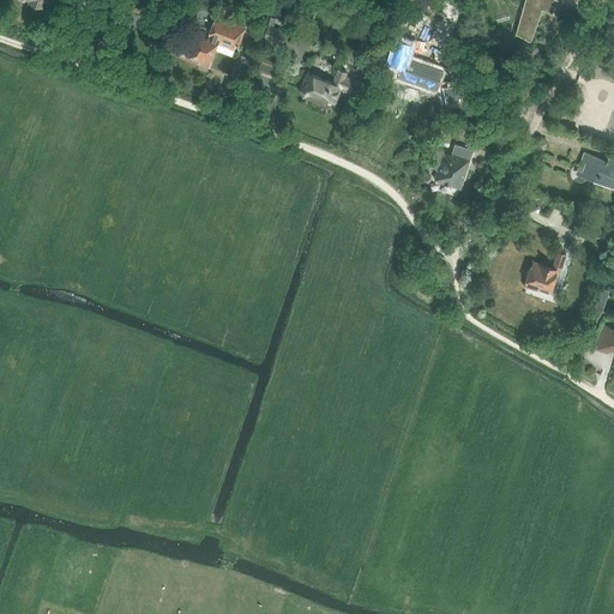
[(144,0),(125,0),(122,7),(139,14),(144,0)]
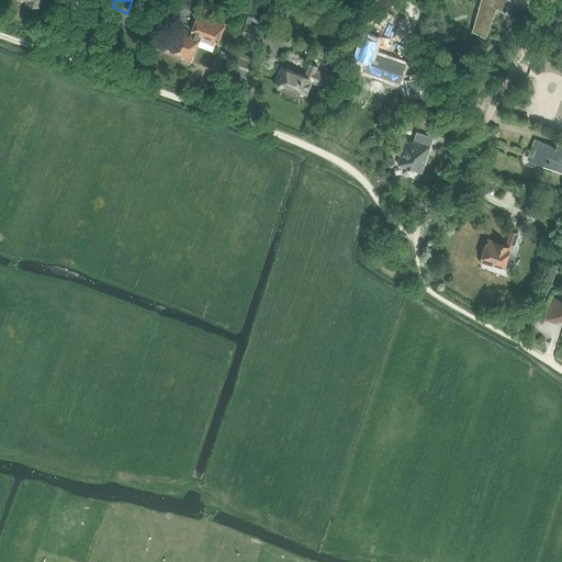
[(490,0),(490,3),(487,7),(482,4),(472,32),(475,33),(485,38),(493,18),(496,10),(496,9),(504,12),(505,12),(507,8),(512,0),(509,0),(490,0)]
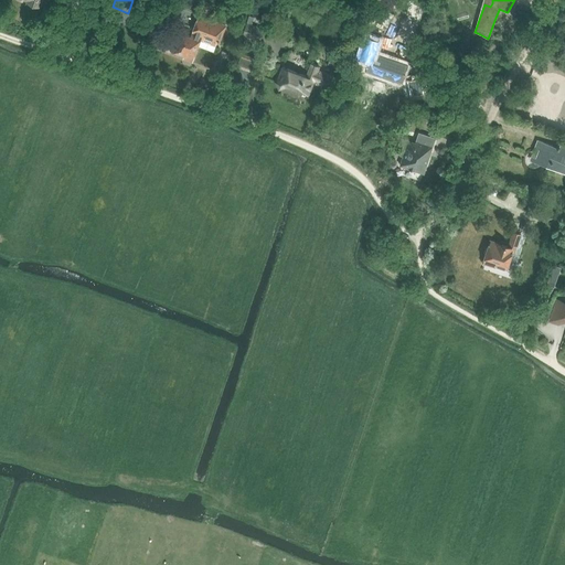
[(177,31),(173,40),(170,50),(184,55),(183,59),(192,62),(202,36),(220,43),(225,27),(199,16),(191,36),(177,31)]
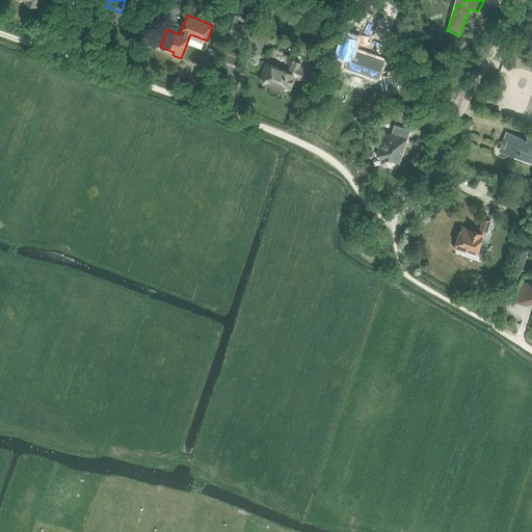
[(228,34),(244,40),(249,29),(232,22),(228,34)]
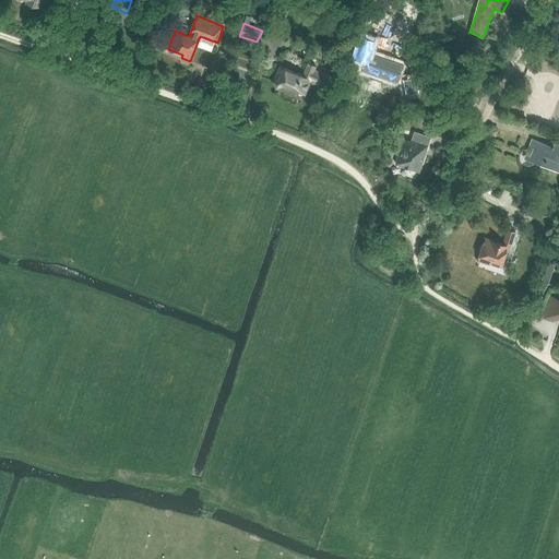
[(360,43),(352,64),(363,69),(363,68),(368,70),(367,72),(399,85),(397,91),(413,91),(413,76),(399,75),(399,76),(396,75),(400,69),(372,58),(371,60),(367,58),(371,47),(360,43)]
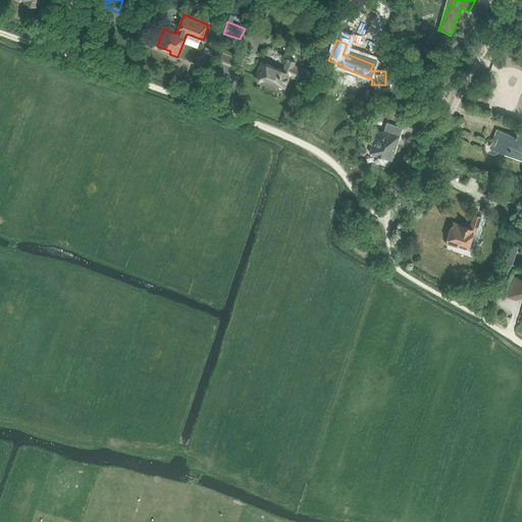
[(218,62),(230,66),(235,54),(223,49),(218,62)]
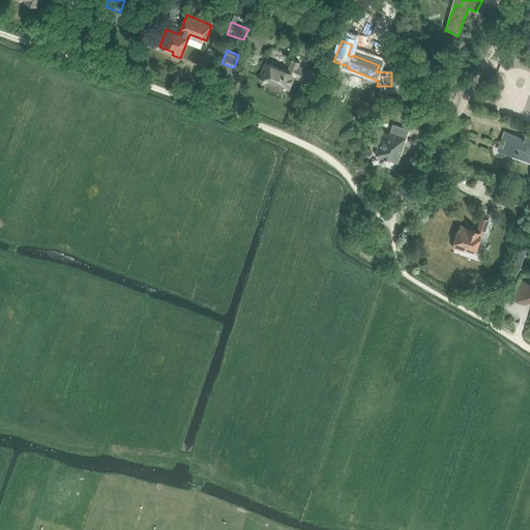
[(307,61),(319,65),(322,56),(311,52),(307,61)]
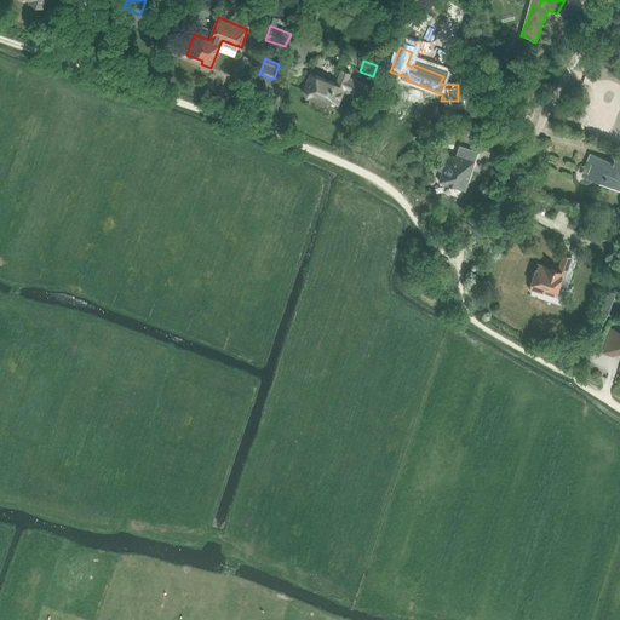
[(316,76),(310,74),(303,91),(306,98),(314,96),(338,104),(344,87),(360,93),(363,85),(365,82),(350,76),(351,74),(340,69),(336,84),(316,76)]
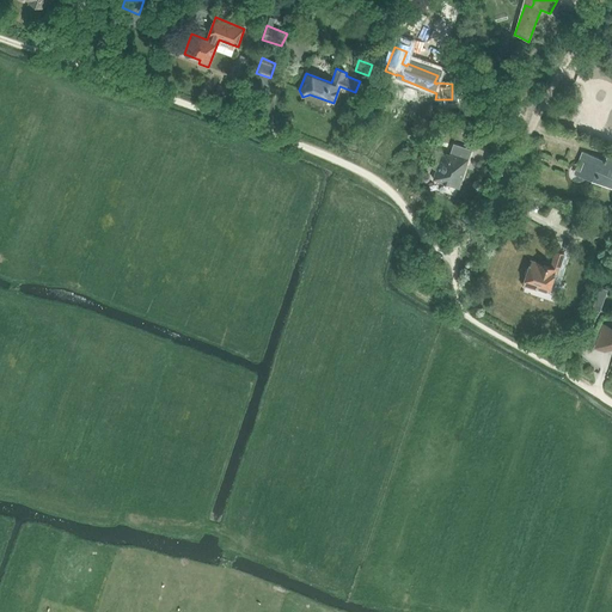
[(453,146),(450,152),(444,150),(442,152),(438,151),(432,169),(436,170),(433,179),(459,188),(471,152),(453,146)]
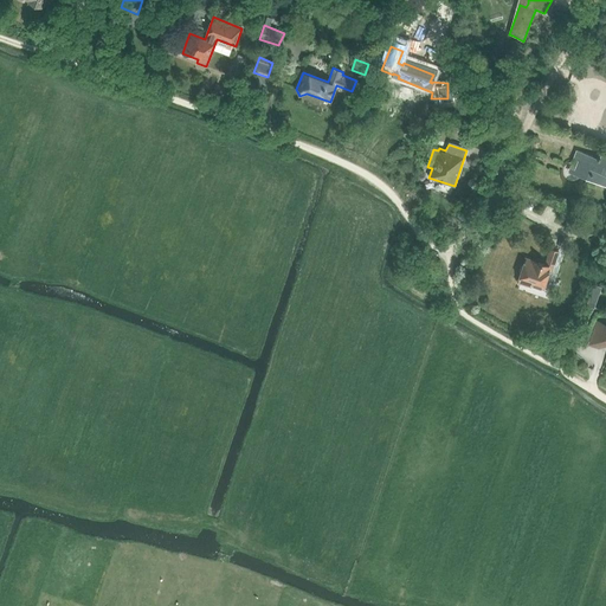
[(577,150),(573,159),(578,161),(575,168),(581,171),(579,176),(586,179),(605,187),(605,153),(601,152),(599,159),(577,150)]
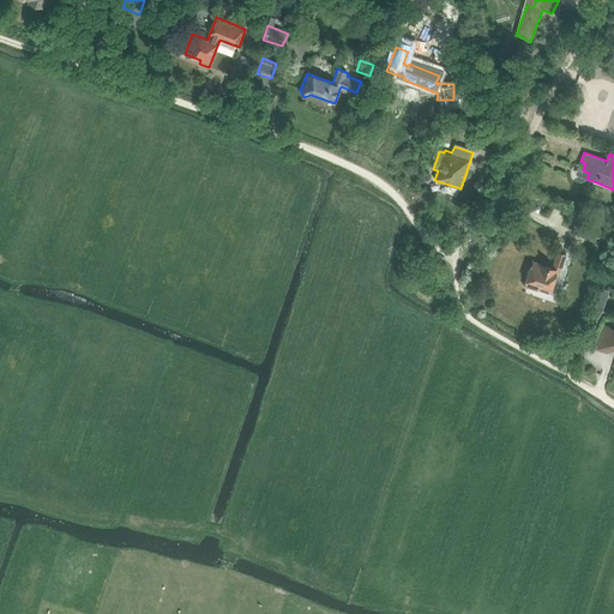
[(558,251),(557,253),(551,268),(533,262),(525,286),(525,288),(539,292),(539,290),(552,294),(552,292),(557,276),(559,276),(566,254),(558,251)]
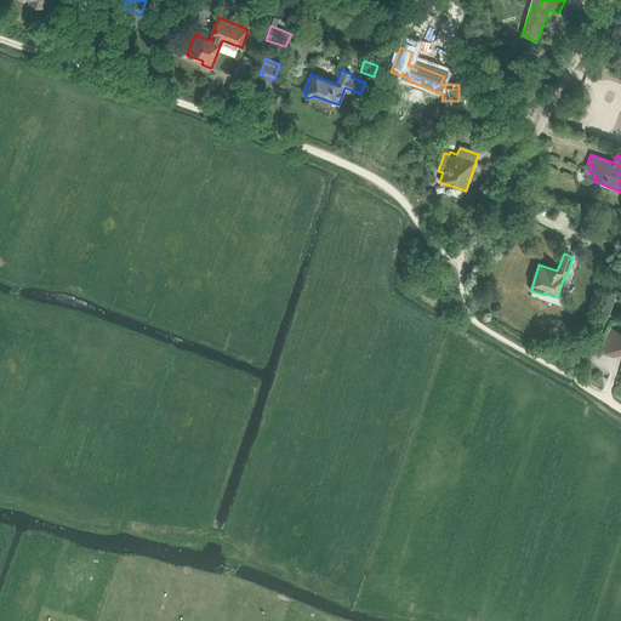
[(602,311),(610,313),(616,294),(609,291),(602,311)]
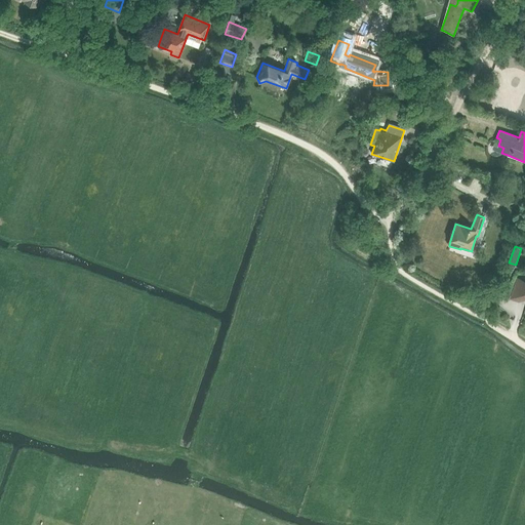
[(524,280),(517,278),(511,295),(524,299),(524,280)]
